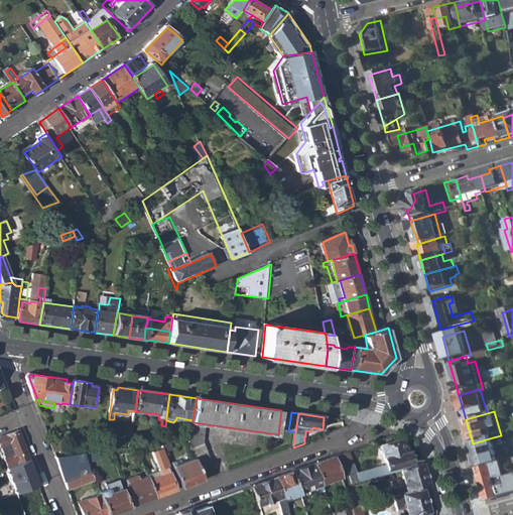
[(197,458),(202,473),(215,468),(205,440),(207,427),(193,425),(189,440),(197,458)]
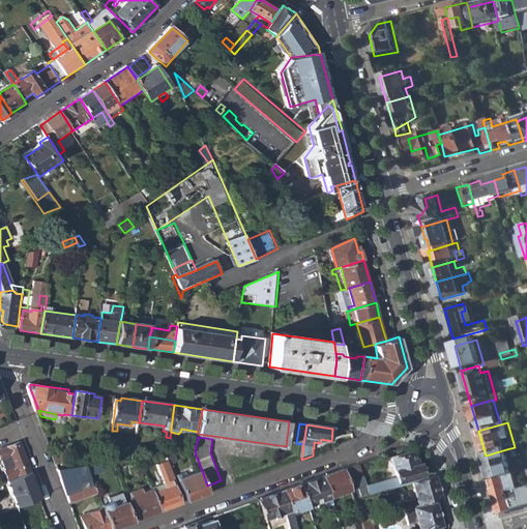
[(6,471),(9,480),(32,471),(21,443),(0,450),(0,452),(2,460),(3,460),(7,471),(6,471)]
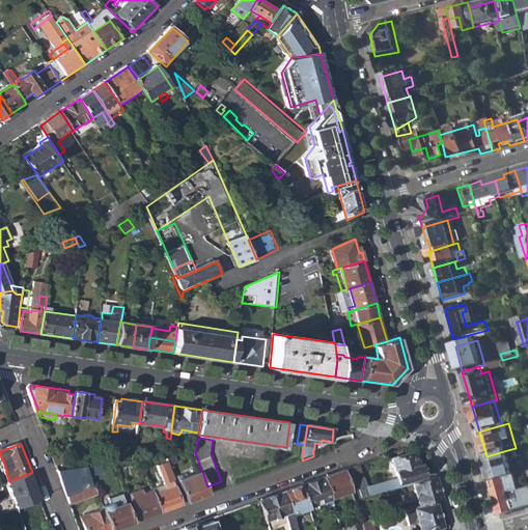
[(515,476),(507,450),(487,456),(493,482),(515,476)]
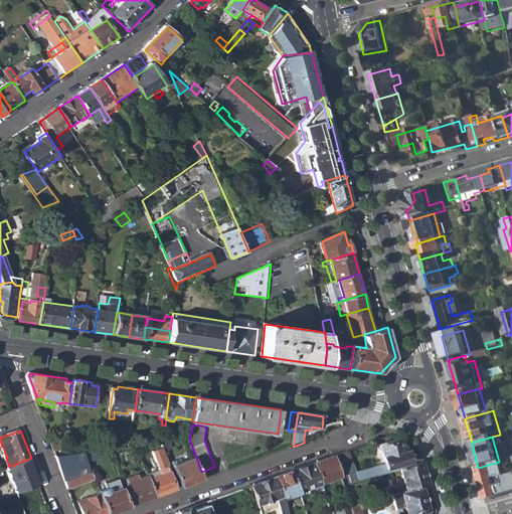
[(51,440),(56,452),(64,451),(65,438),(57,438),(51,440)]
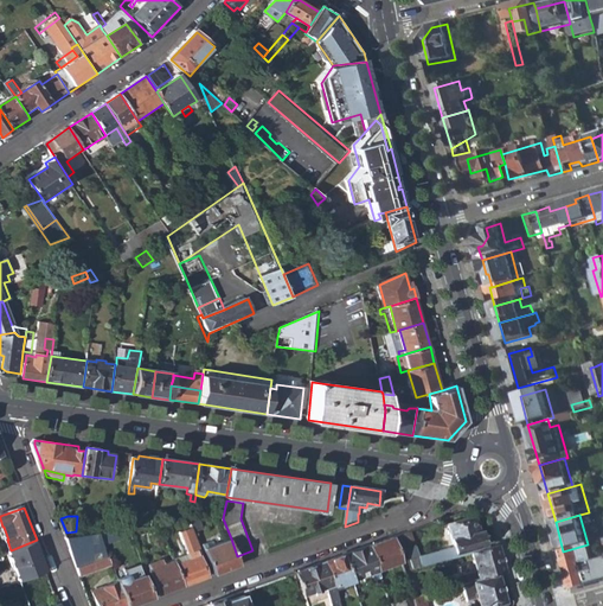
[(473,554),(488,549),(487,544),(489,544),(485,530),(481,531),(476,516),(450,524),(457,548),(460,556),(473,554)]
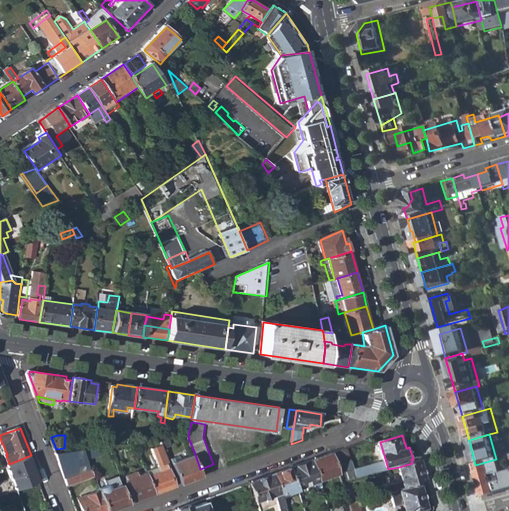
[(163,445),(165,449),(174,445),(171,439),(161,440),(163,445)]
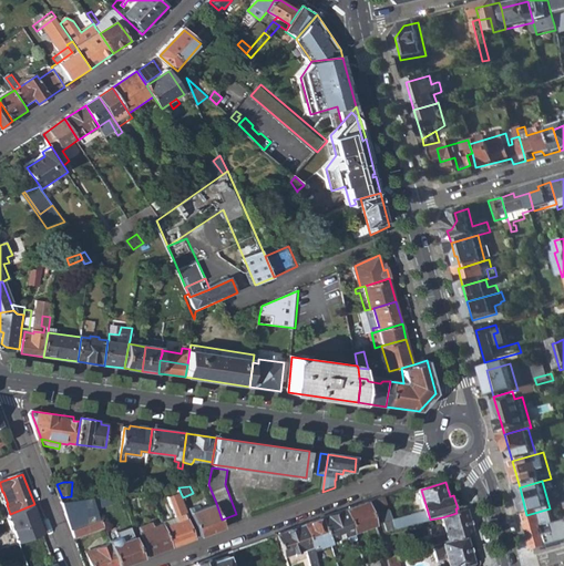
[(178,522),(167,526),(164,527),(165,528),(172,547),(195,539),(186,516),(190,515),(183,497),(181,493),(168,497),(177,518),(178,522)]
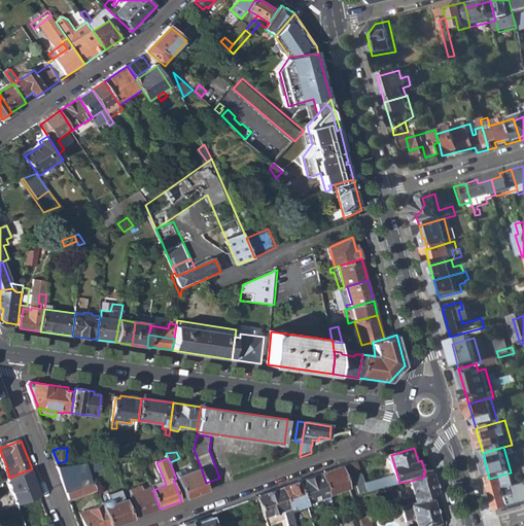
[(363,478),(358,461),(351,463),(356,480),(363,478)]
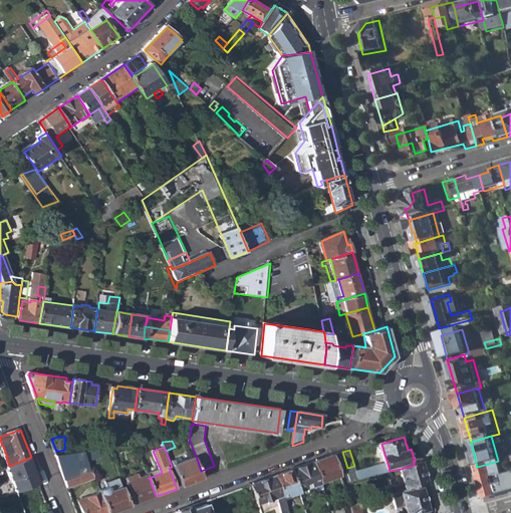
[(86,452),(90,462),(99,459),(96,451),(86,452)]
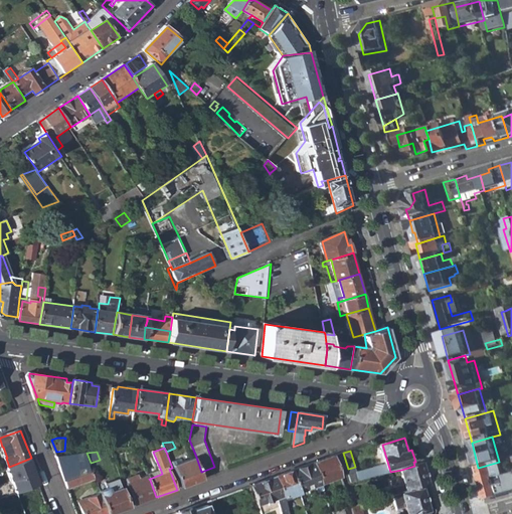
[(58,457),(67,482),(80,477),(93,473),(86,453),(58,457)]
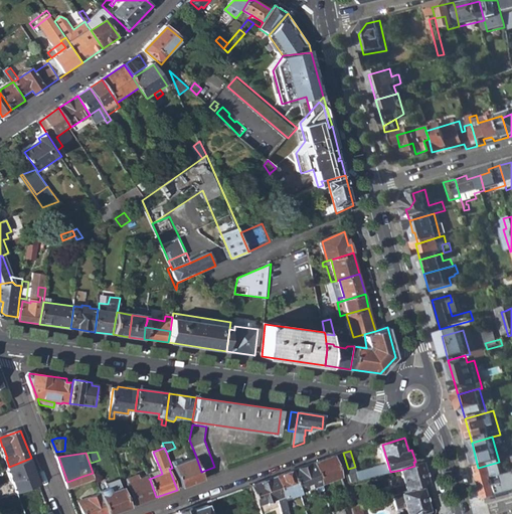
[(336,456),(341,472),(348,469),(343,453),(336,456)]
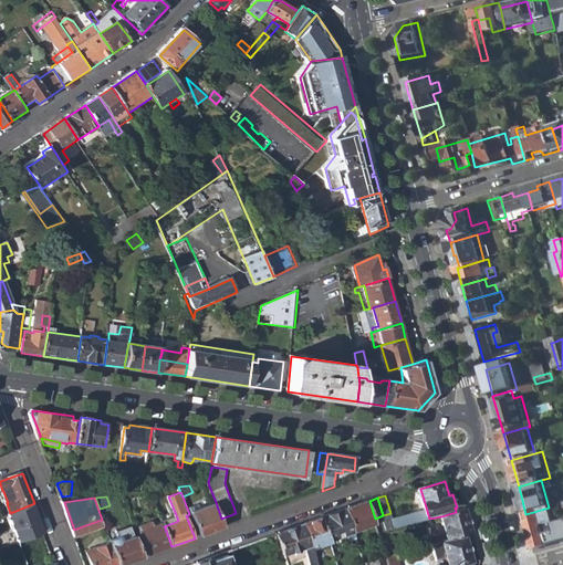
[(348,509),(356,534),(362,532),(377,526),(375,519),(369,501),(348,509)]
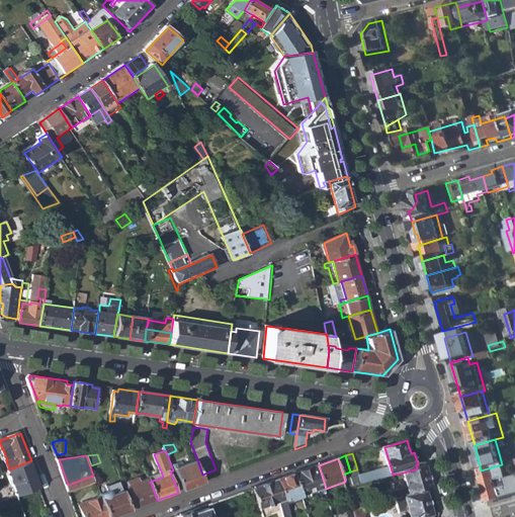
[(175,466),(183,490),(205,482),(202,475),(197,459),(184,464),(183,462),(175,466)]
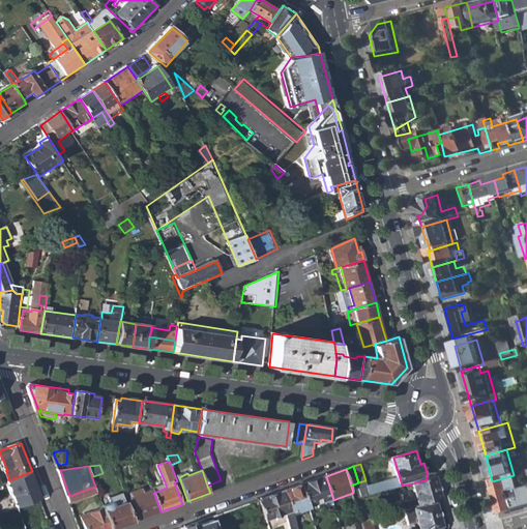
[(497,497),(521,491),(516,474),(514,475),(492,481),(497,497)]
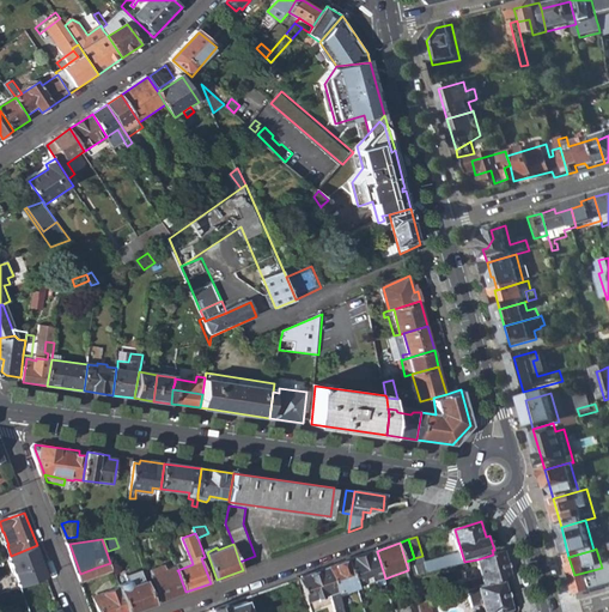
[(369,583),(370,589),(378,587),(377,581),(385,579),(377,551),(349,561),(359,587),(369,583)]
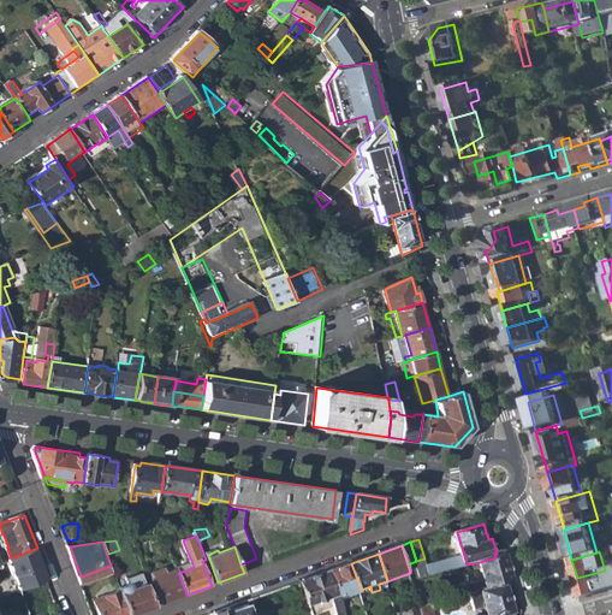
[(465,586),(468,593),(481,590),(507,581),(515,579),(509,554),(495,557),(480,562),(485,580),(465,586)]
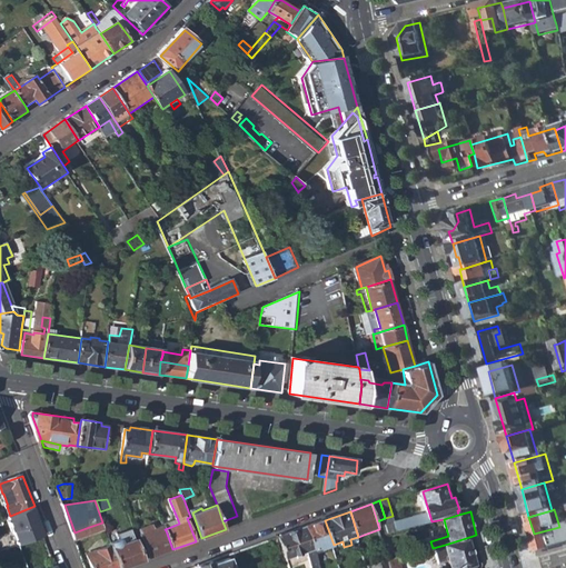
[(308,526),(316,549),(321,547),(323,548),(334,545),(325,520),(308,526)]
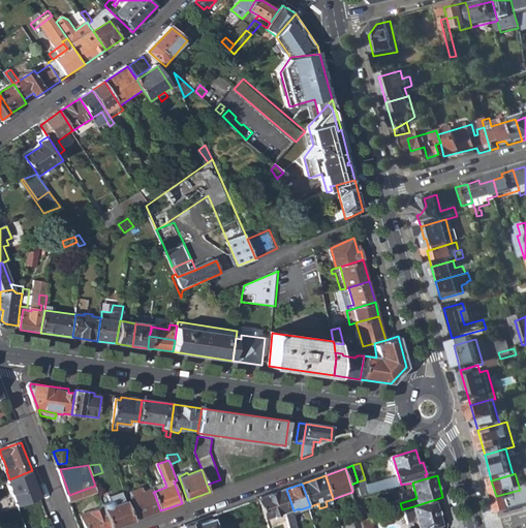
[(95,486),(83,490),(86,497),(99,493),(96,485),(95,486)]
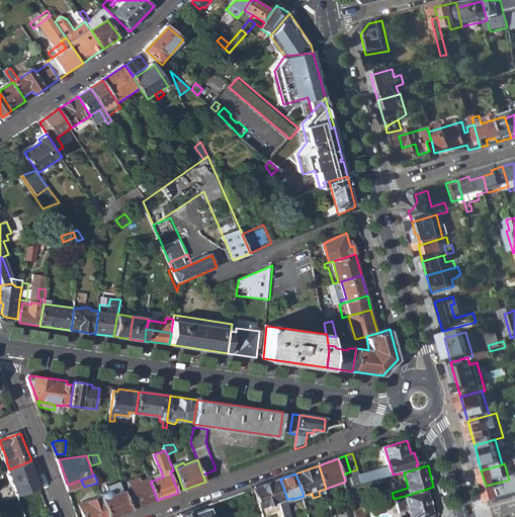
[(127,484),(137,508),(157,500),(151,483),(150,482),(149,478),(141,481),(140,479),(127,484)]
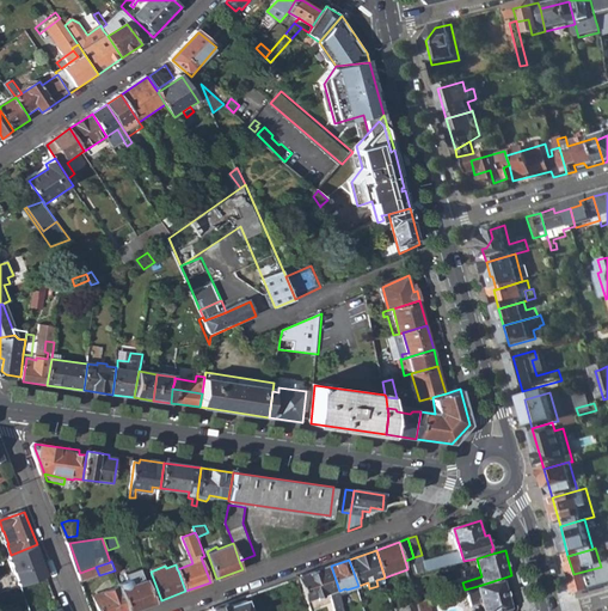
[(573,574),(578,594),(607,586),(607,564),(601,567),(573,574)]
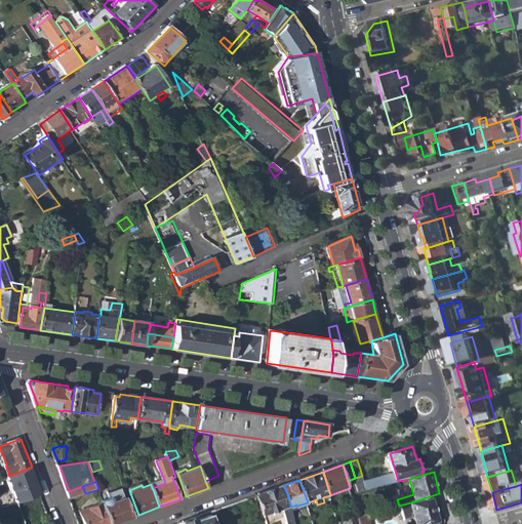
[(266,515),(285,508),(289,519),(290,523),(296,521),(291,507),(284,485),(258,494),(261,500),(266,515)]
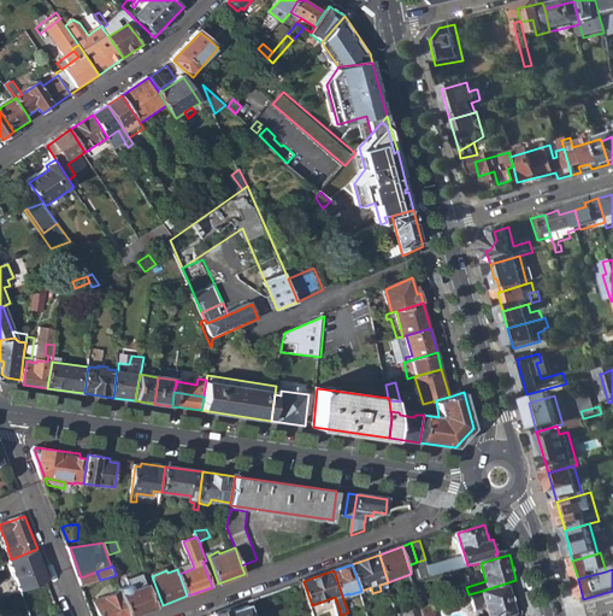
[(83,586),(100,580),(96,572),(81,578),(83,586)]
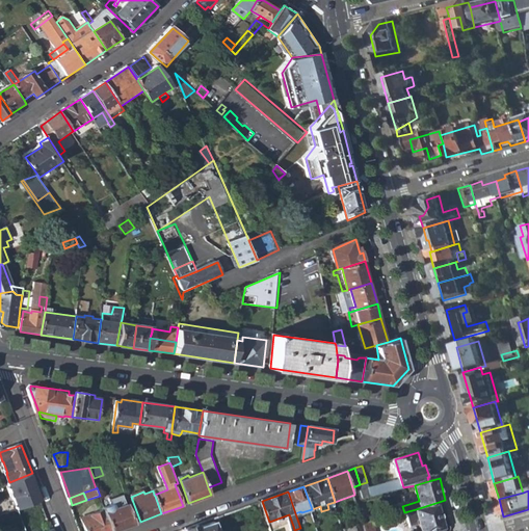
[(257,510),(264,507),(262,501),(255,504),(257,510)]
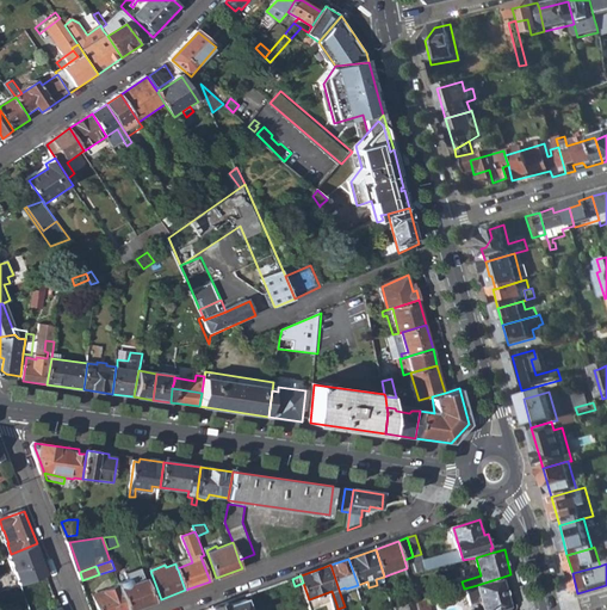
[(477,585),(484,609),(513,609),(503,577),(477,585)]
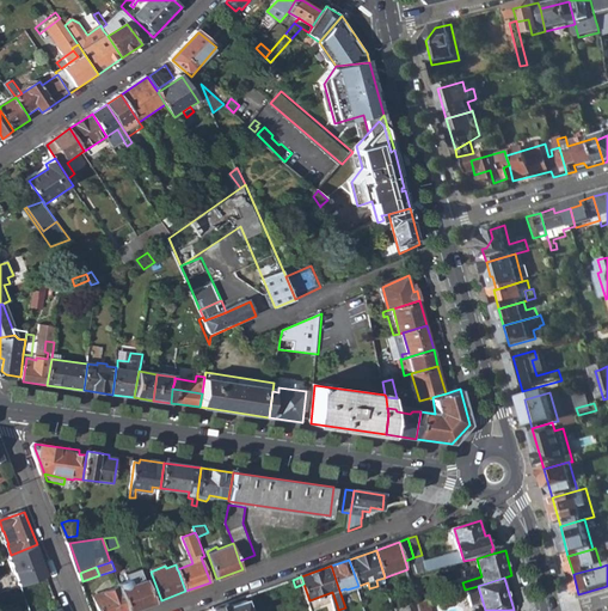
[(134,610),(154,603),(146,580),(133,585),(131,580),(120,584),(121,587),(130,610),(134,610)]
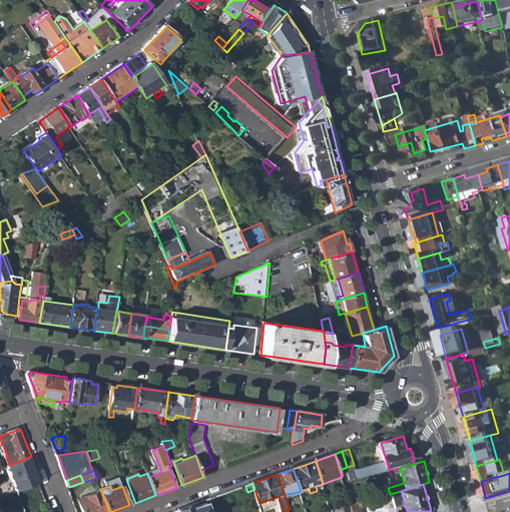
[(109,511),(101,492),(80,500),(84,511),(109,511)]
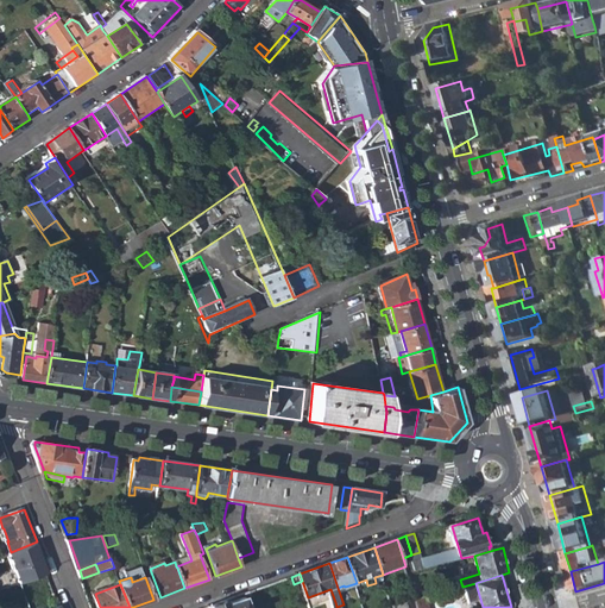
[(231,600),(213,606),(213,607),(251,607),(247,596),(232,602),(231,600)]
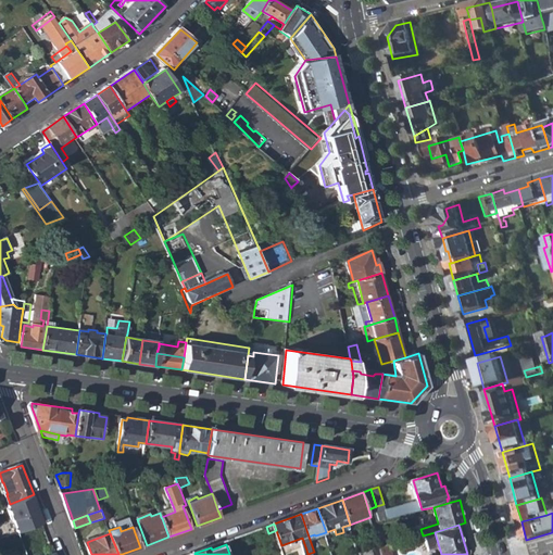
[(379,547),(381,554),(392,554),(389,545),(379,547)]
